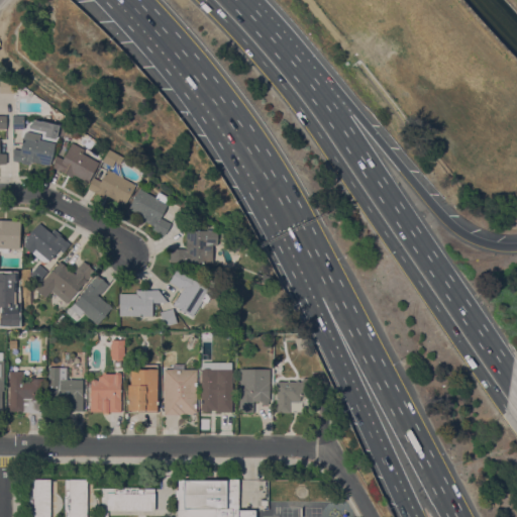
[(0,80),(13,80),(13,92),(0,92),(0,80)]
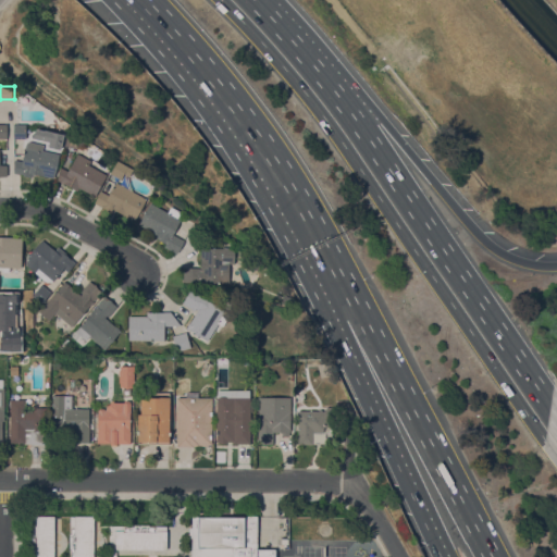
[(25,125),(26,138),(13,138),(13,125),(25,125)]
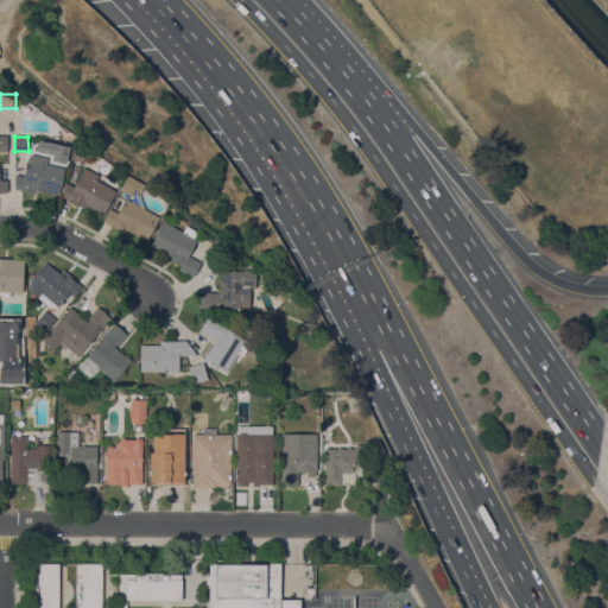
[(70,158),(74,143),(87,145),(83,162),(70,159),(70,158)]
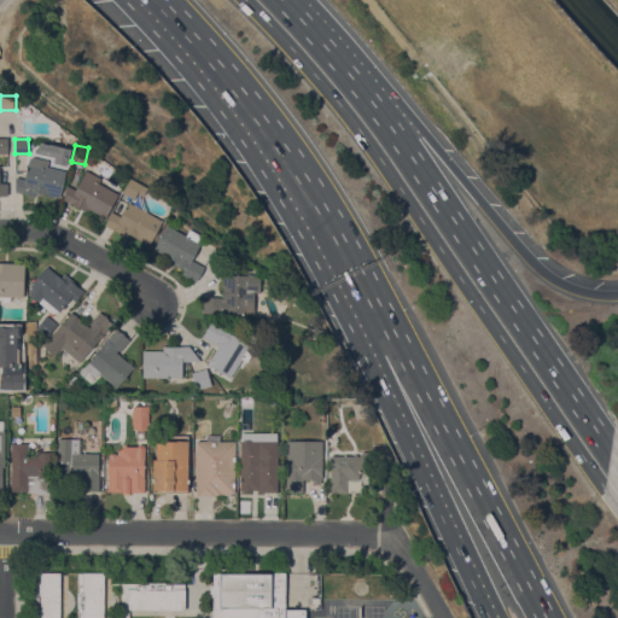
[(28,157),(30,157),(47,161),(46,167),(65,170),(60,197),(57,196),(56,197),(39,193),(39,196),(35,194),(35,197),(25,194),(25,193),(22,193),(15,192),(16,176),(24,179),(28,157)]
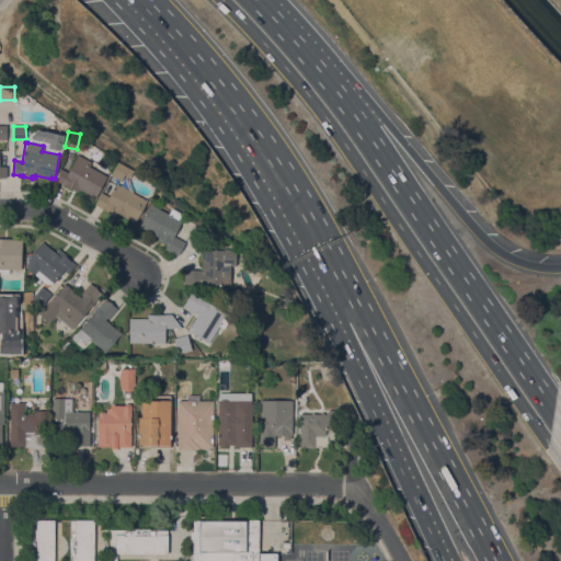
[(60,168),(68,172),(78,155),(91,161),(89,165),(107,176),(95,197),(79,189),(77,192),(57,181),(60,168)]
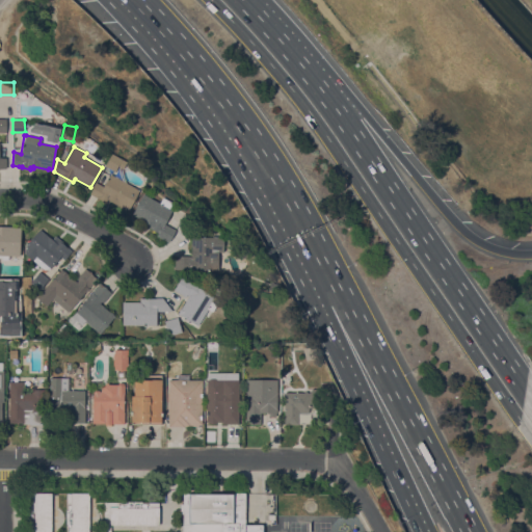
[(112,154),(126,162),(123,168),(117,166),(114,171),(105,166),(112,154)]
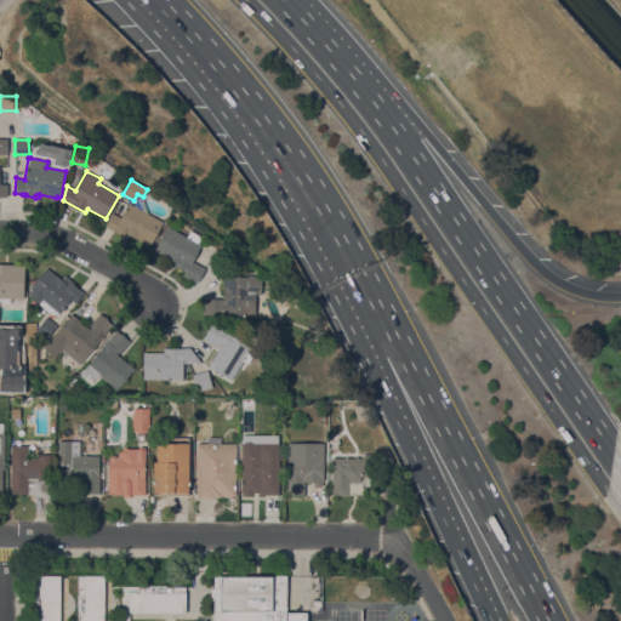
[(163,222),(151,245),(146,243),(146,244),(127,234),(125,238),(106,227),(113,214),(120,217),(129,203),(163,222)]
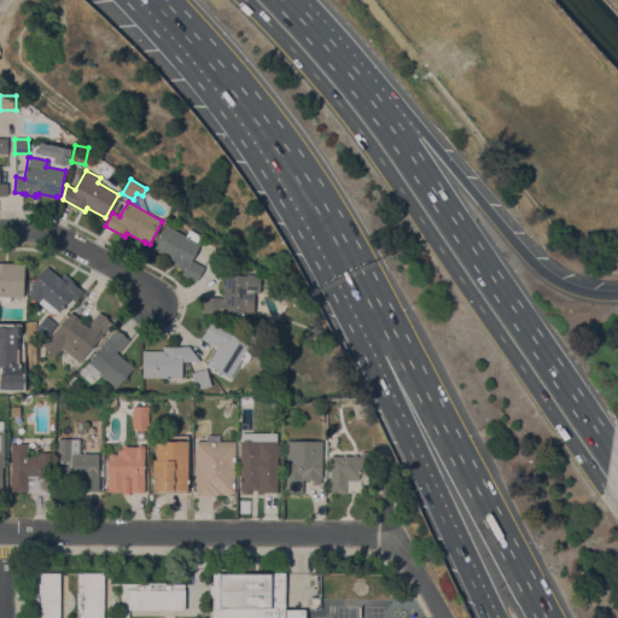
[(186,235),(187,232),(202,239),(191,260),(204,267),(196,281),(181,273),(184,270),(175,266),(178,262),(153,249),(167,225),(186,235)]
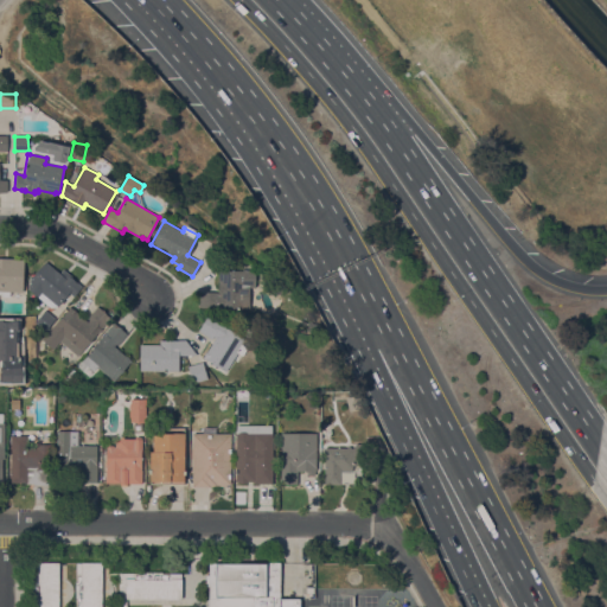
[(224,247),(215,241),(218,236),(228,242),(227,244),(224,247)]
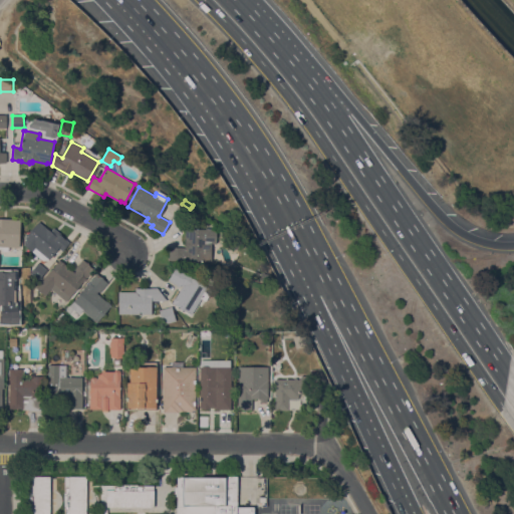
[(190,213),(184,224),(172,217),(177,206),(190,213)]
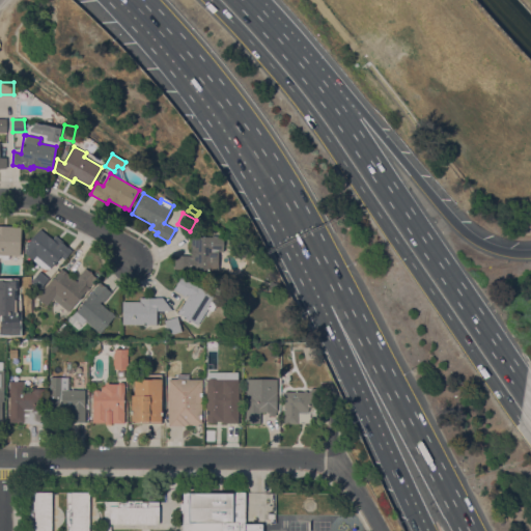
[(0,225),(11,225),(11,226),(21,226),(20,255),(8,255),(8,259),(1,259),(1,256),(0,256),(0,225)]
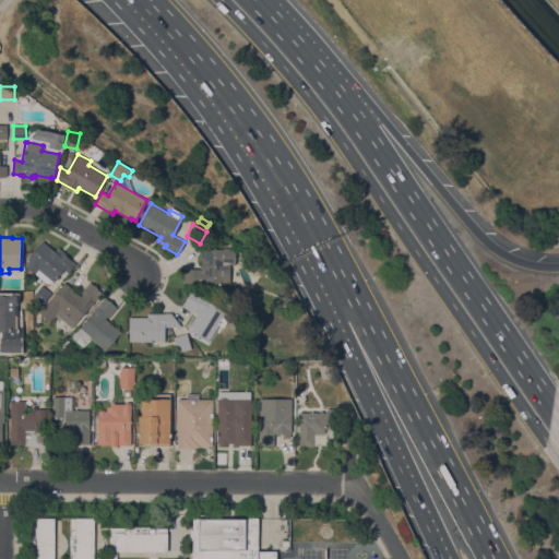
[(26,262),(28,260),(26,259),(42,241),(55,252),(58,248),(68,257),(75,264),(68,273),(63,270),(52,282),(38,269),(34,273),(26,266),(26,262)]
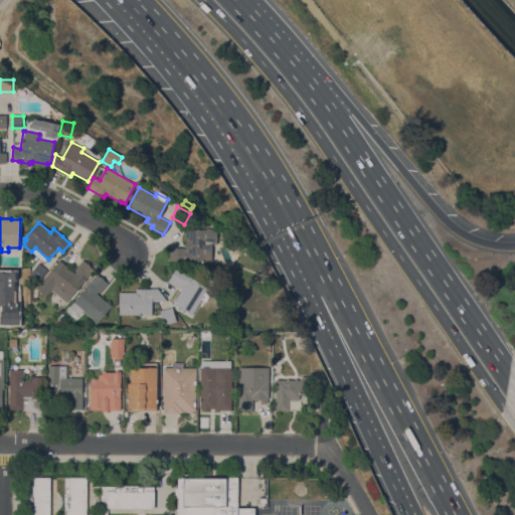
[(217,229),(216,243),(212,243),(212,263),(194,263),(194,262),(187,261),(187,263),(178,263),(178,261),(168,261),(168,258),(169,258),(169,250),(168,250),(168,247),(185,247),(185,229),(217,229)]
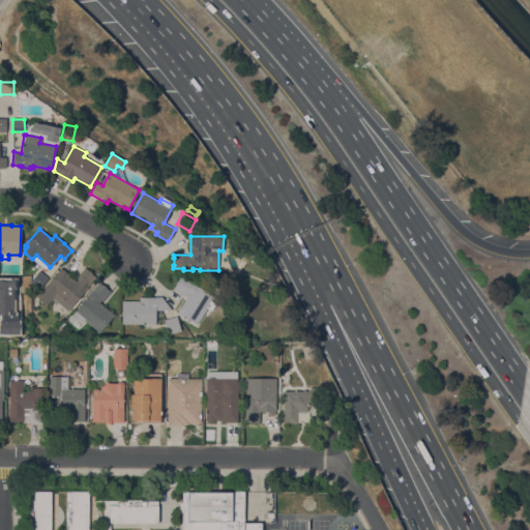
[(77,281),(78,280),(76,277),(85,267),(97,277),(86,291),(85,291),(67,311),(52,298),(47,304),(36,296),(47,285),(61,268),(77,281)]
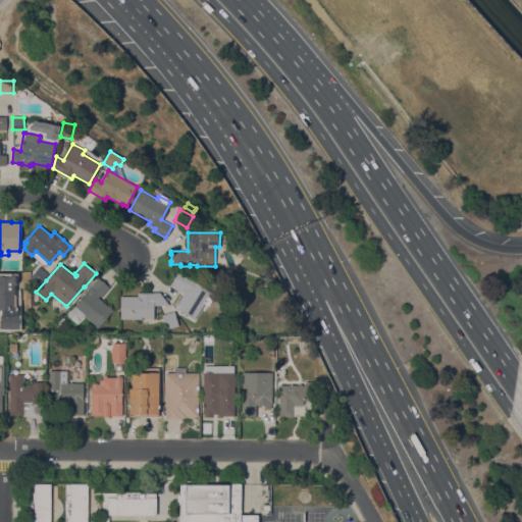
[(39,283),(31,276),(39,266),(48,274),(39,283)]
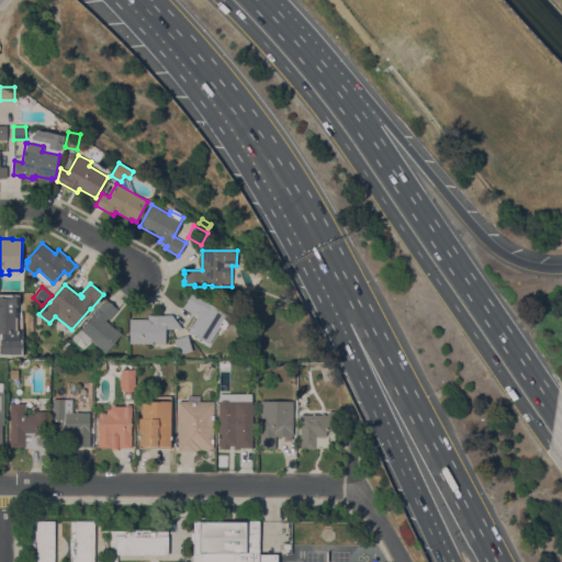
[(232,317),(225,329),(220,326),(209,344),(190,332),(189,333),(188,332),(200,313),(198,312),(197,314),(184,306),(192,292),(232,317)]
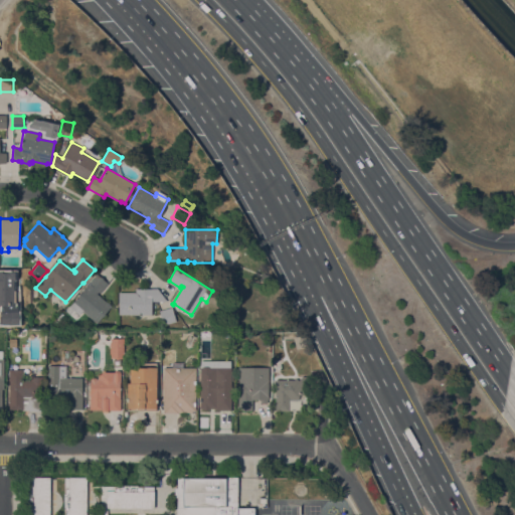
[(97,274),(108,283),(100,293),(99,292),(97,293),(112,306),(97,323),(82,311),(79,315),(69,307),(97,274)]
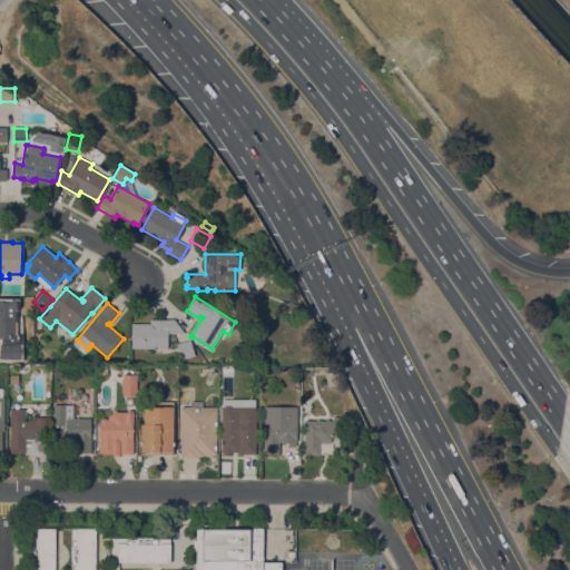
[(185,333),(168,333),(168,349),(131,349),(131,323),(150,323),(150,320),(175,320),(185,333)]
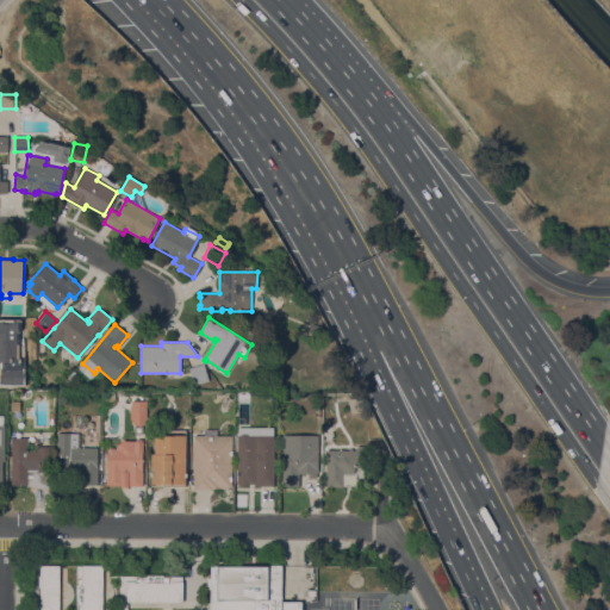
[(204,363),(209,381),(193,385),(188,367),(204,363)]
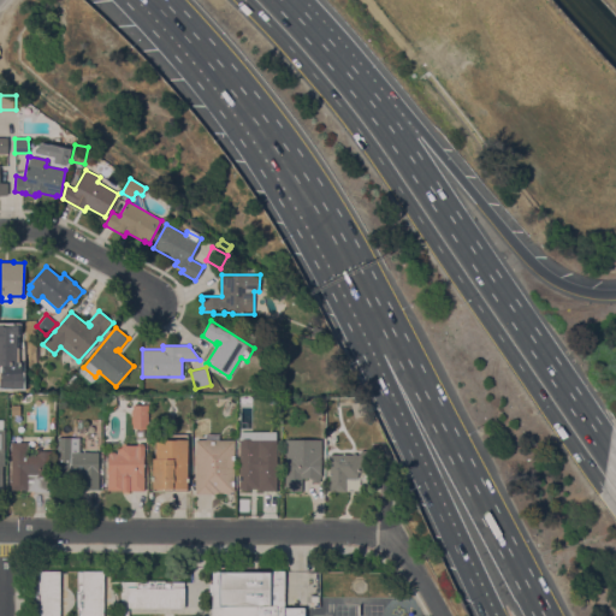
[(111,410),(104,410),(104,397),(105,397),(105,394),(114,394),(114,397),(116,397),(116,406),(111,410)]
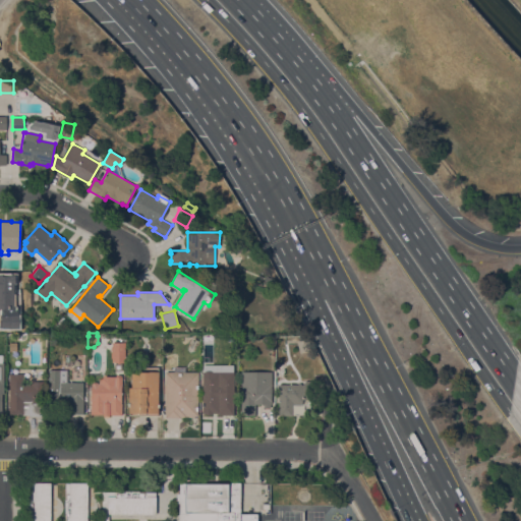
[(174,341),(170,345),(163,339),(168,335),(174,341)]
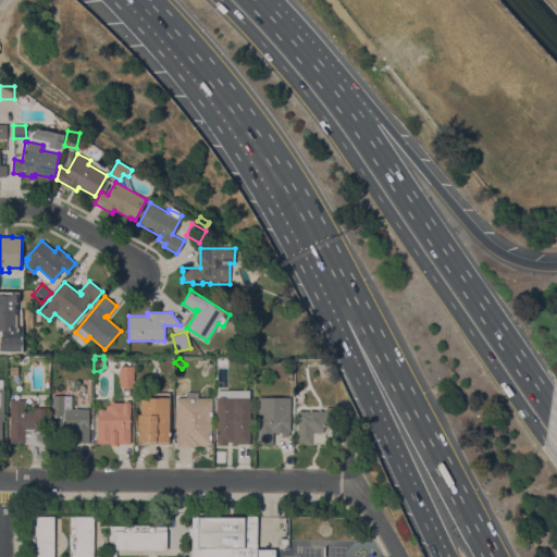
[(329,361),(333,374),(321,378),(317,364),(329,361)]
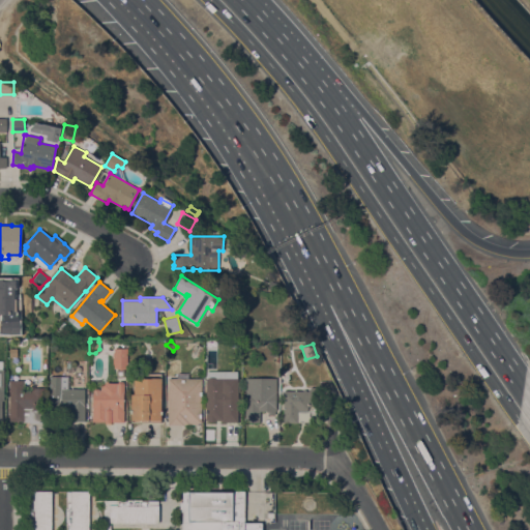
[(127,367),(125,367),(125,369),(116,369),(116,367),(114,367),(114,363),(113,363),(113,358),(114,358),(114,357),(113,357),(113,352),(114,352),(114,350),(114,348),(127,348),(127,367)]
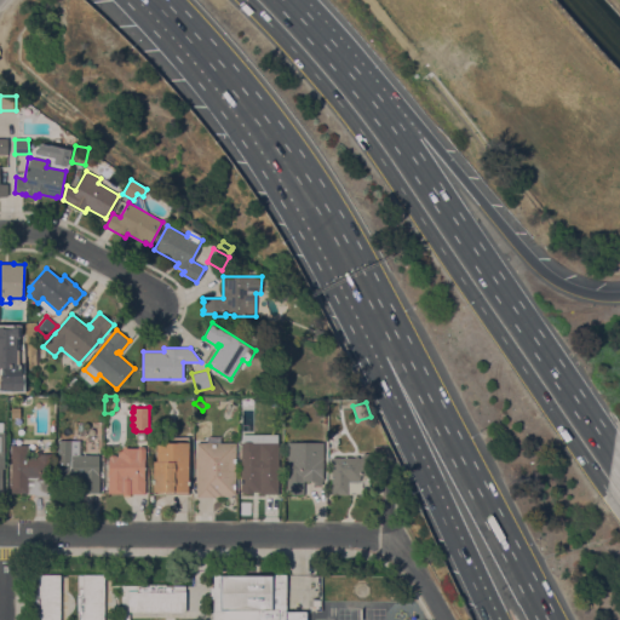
[(242,434),(279,434),(279,493),(259,493),(258,492),(252,491),(251,493),(246,493),(244,491),(241,491),(241,442),(242,442),(242,434)]
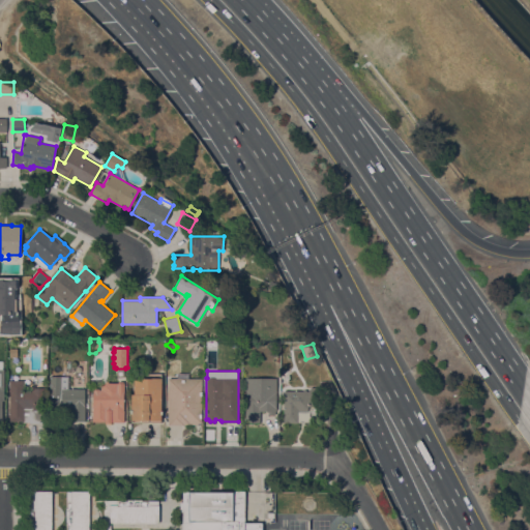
[(162,419),(160,419),(160,422),(131,422),(131,393),(134,393),(134,378),(145,378),(145,373),(162,373),(162,378),(162,419)]
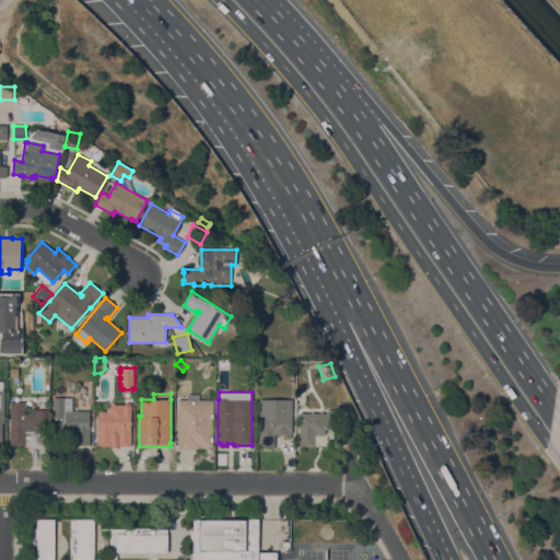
[(72,397),(72,410),(90,410),(90,444),(76,444),(76,432),(53,432),(53,397),(72,397)]
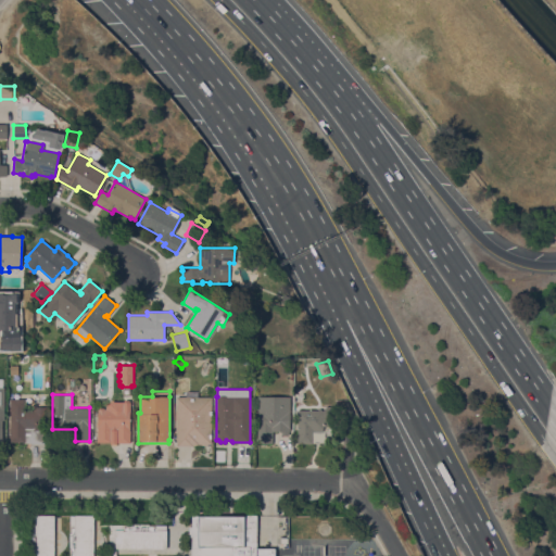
[(176,395),(212,396),(211,443),(209,443),(206,445),(176,445),(176,419),(175,418),(174,411),(176,409),(176,395)]
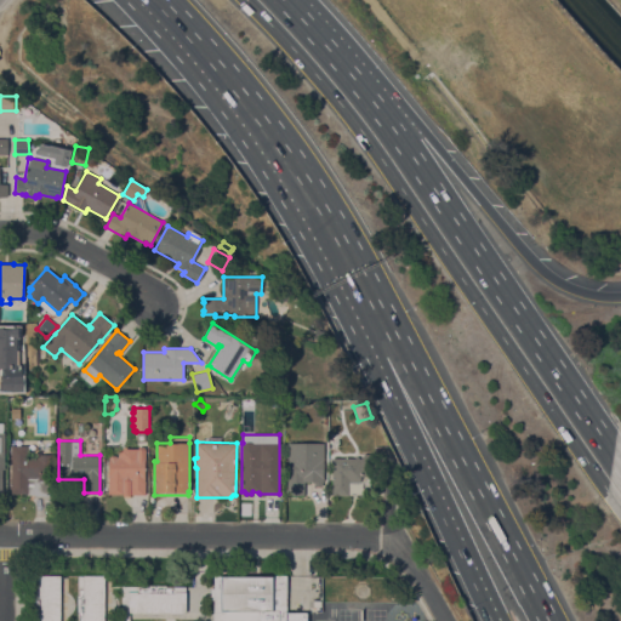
[(324,443),(324,485),(314,485),(314,482),(305,482),(303,495),(286,495),(288,442),(324,443)]
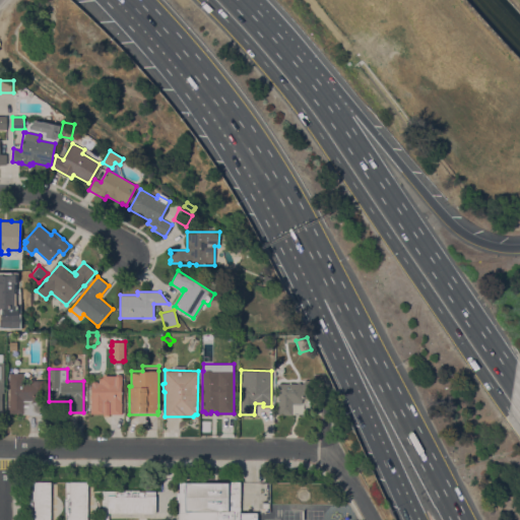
[(23,379),(23,382),(26,382),(26,381),(31,381),(31,379),(44,380),(44,414),(29,414),(22,414),(22,412),(9,412),(9,373),(22,373),(22,379),(23,379)]
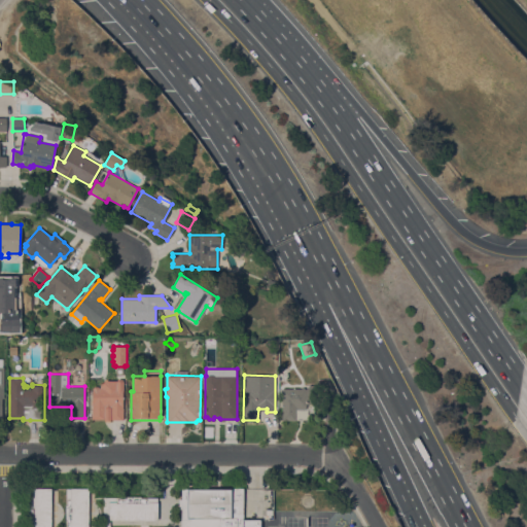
[(124,420),(104,419),(92,419),(92,406),(91,405),(91,400),(93,399),(93,388),(95,385),(98,386),(100,388),(99,384),(101,384),(101,383),(103,383),(103,381),(107,378),(108,380),(117,380),(117,379),(123,379),(124,381),(124,420)]
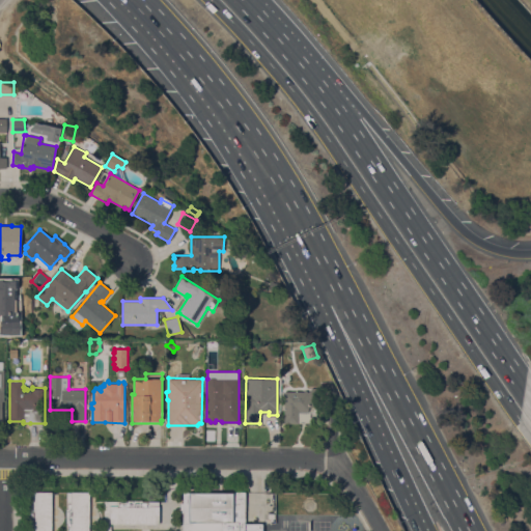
[(316,394),(315,394),(315,407),(307,407),(307,411),(298,411),(298,423),(284,423),(284,391),(303,391),(303,389),(310,389),(311,388),(316,388),(316,394)]
